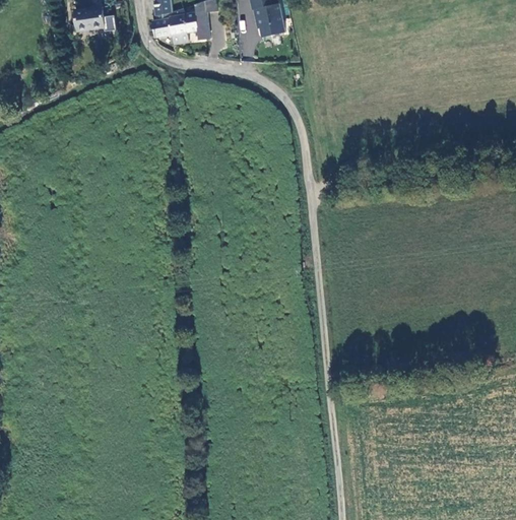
[(153,38),(171,36),(168,17),(167,13),(171,11),(169,0),(151,0),(154,14),(156,14),(157,18),(150,20),(153,38)]
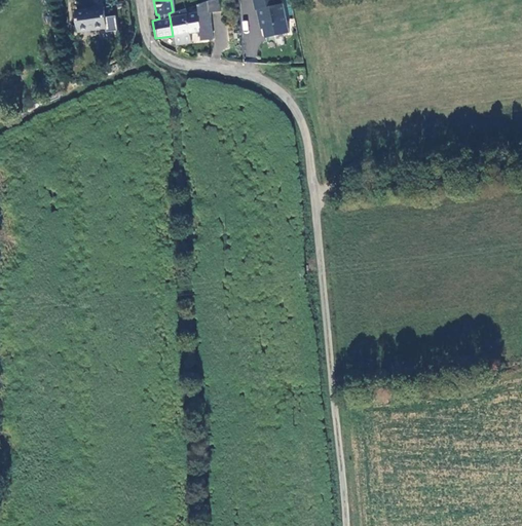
[(197,12),(170,17),(173,36),(174,46),(189,44),(188,33),(198,31),(200,40),(211,39),(209,12),(207,0),(195,4),(197,12)]
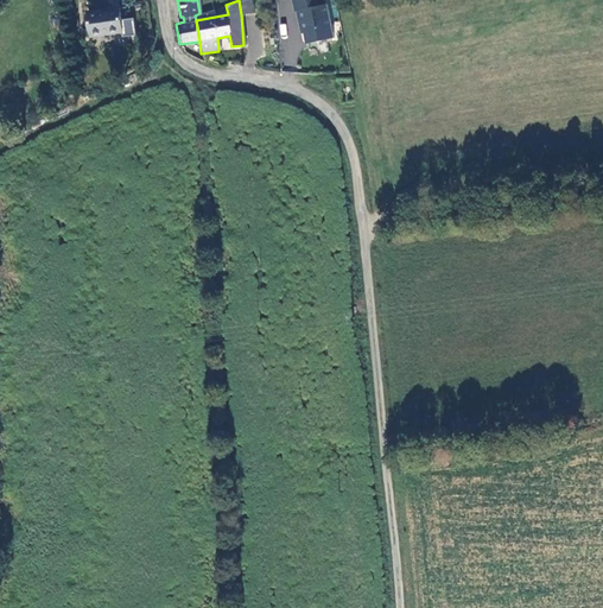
[(252,12),(251,0),(239,0),(241,14),(252,12)]
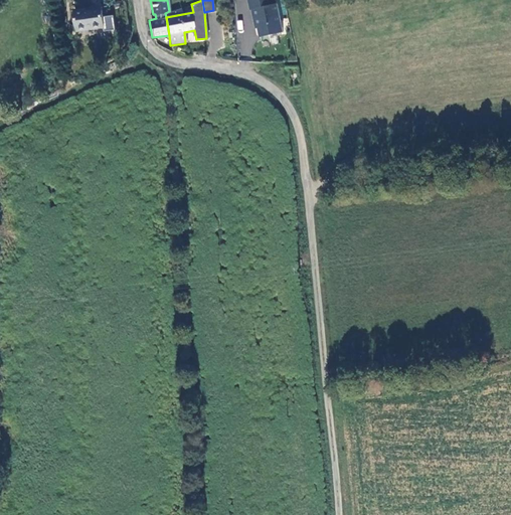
[(275,2),(273,2),(272,0),(244,0),(247,9),(248,8),(251,8),(256,27),(258,36),(281,31),(275,2)]
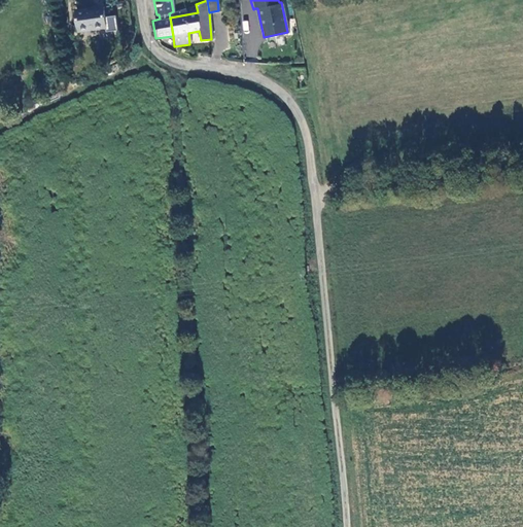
[(105,16),(103,6),(75,10),(78,32),(105,28),(106,32),(117,30),(115,15),(105,16)]
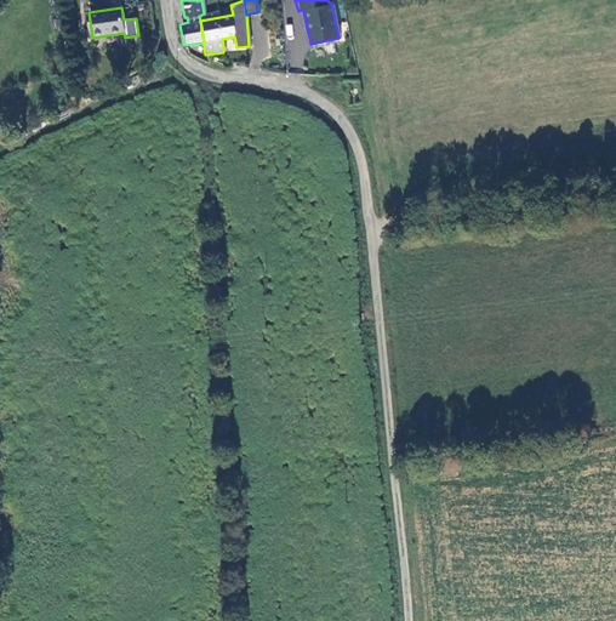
All buildings are outlined.
